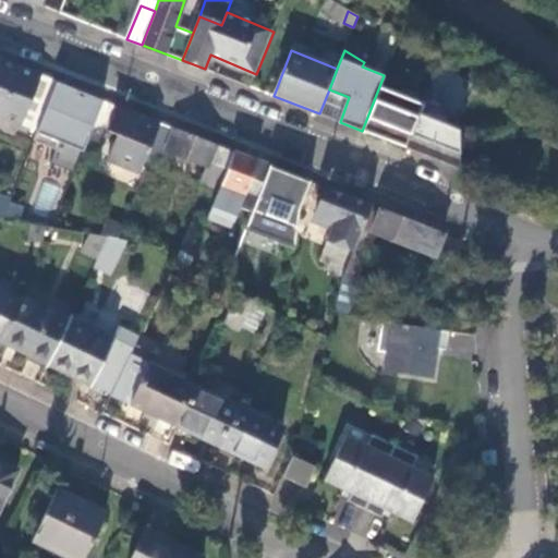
[(56,82),(0,59),(0,114),(37,131),(56,82)]
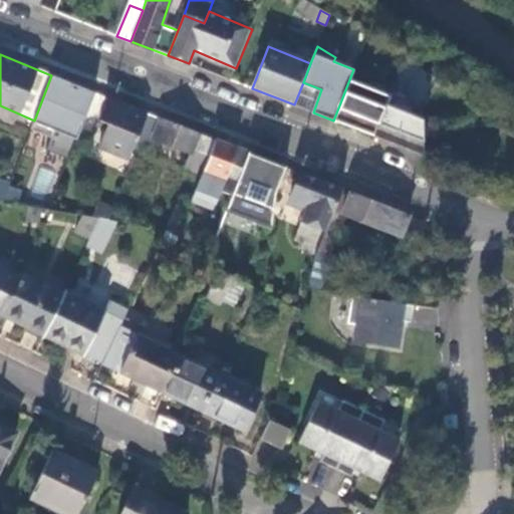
[(75,142),(83,118),(74,115),(80,99),(51,87),(36,124),(48,131),(63,137),(75,142)]
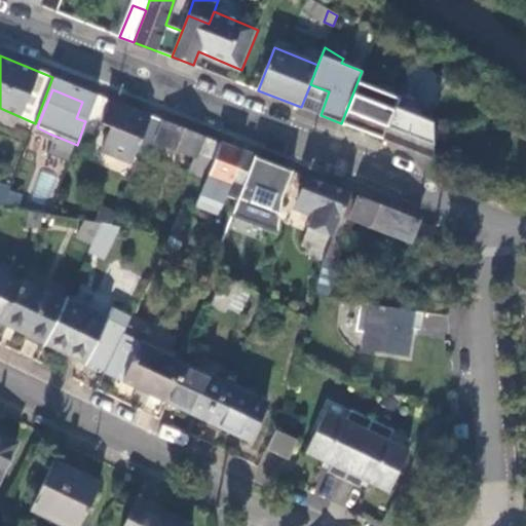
[(150,115),(112,101),(103,123),(110,126),(101,150),(132,161),(137,148),(150,115)]
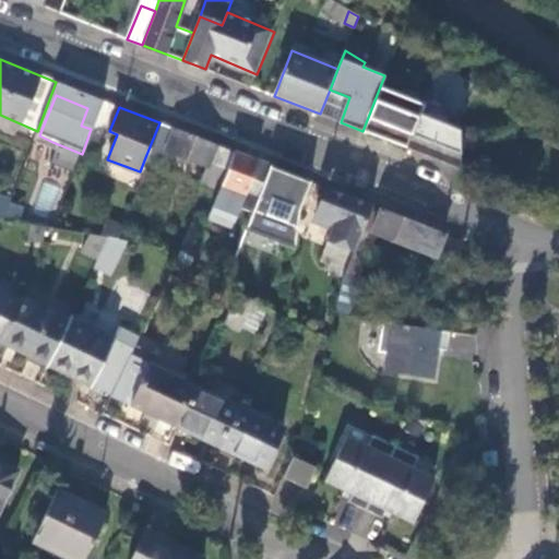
[(159,122),(145,157),(147,158),(163,123),(159,122)]
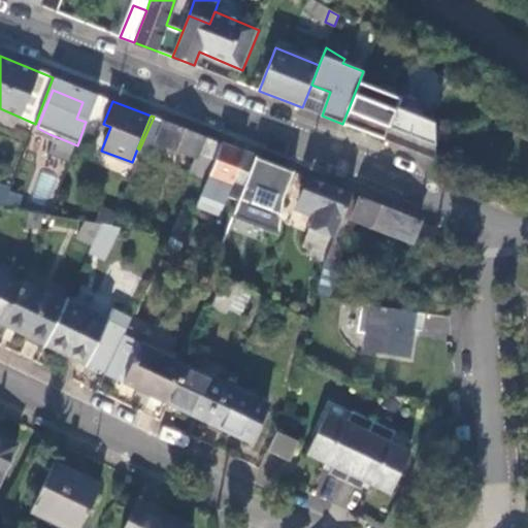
[(154,117),(139,150),(152,155),(156,144),(182,154),(179,160),(195,166),(192,173),(208,179),(222,143),(154,117)]
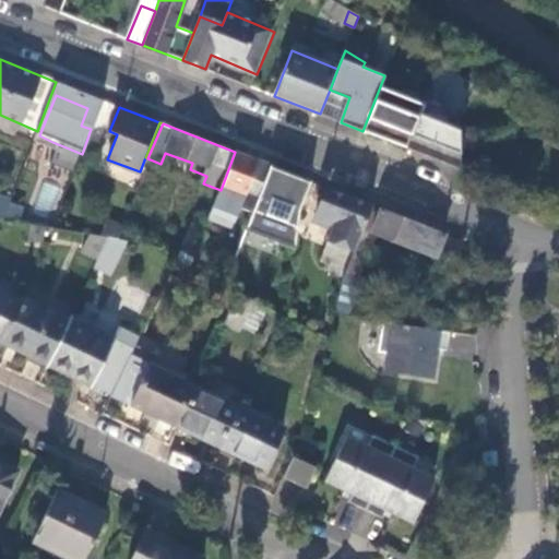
[(69,149),(52,142),(47,155),(63,162),(69,149)]
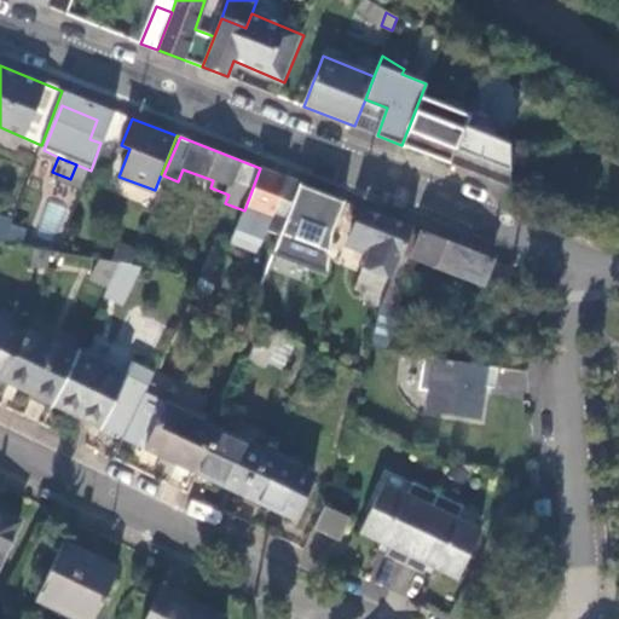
[(301,184),(260,168),(244,210),(231,243),(256,253),(267,229),(282,235),(301,184)]
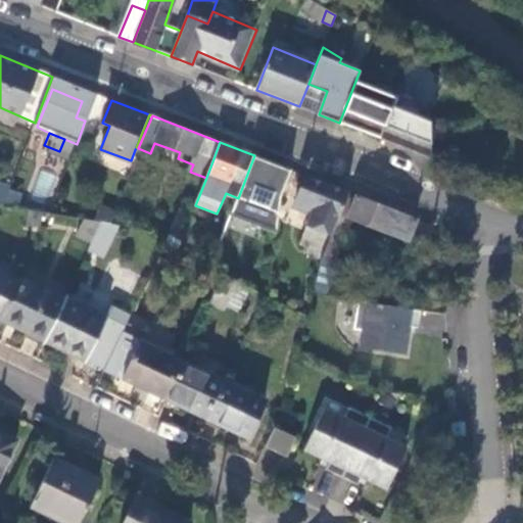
[(254,220),(250,246),(275,249),(281,195),(274,192),(284,167),(254,155),(238,198),(233,211),(254,220)]
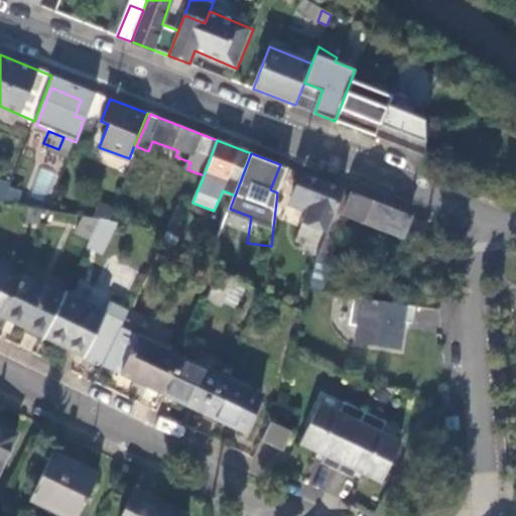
[(301,172),(292,197),(301,201),(298,207),(308,211),(303,223),(328,232),(344,189),(301,172)]
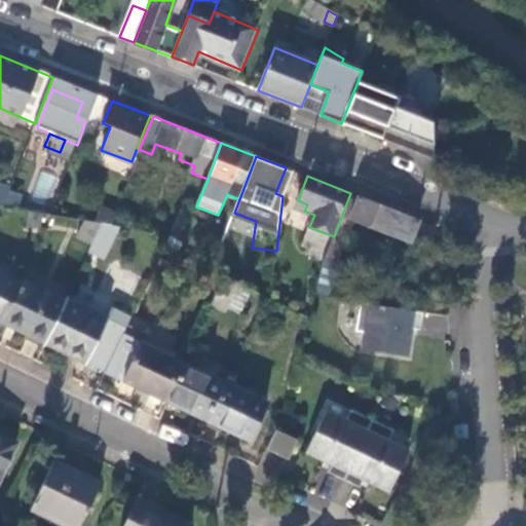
[(0,181),(0,208),(2,209),(12,183),(0,181)]
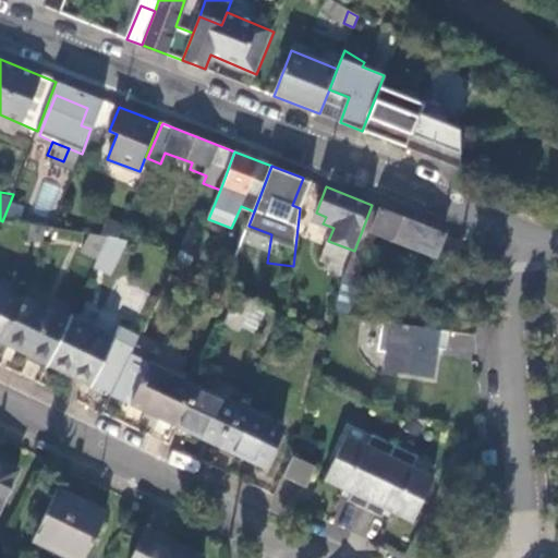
[(13,194),(2,221),(51,229),(59,211),(13,194)]
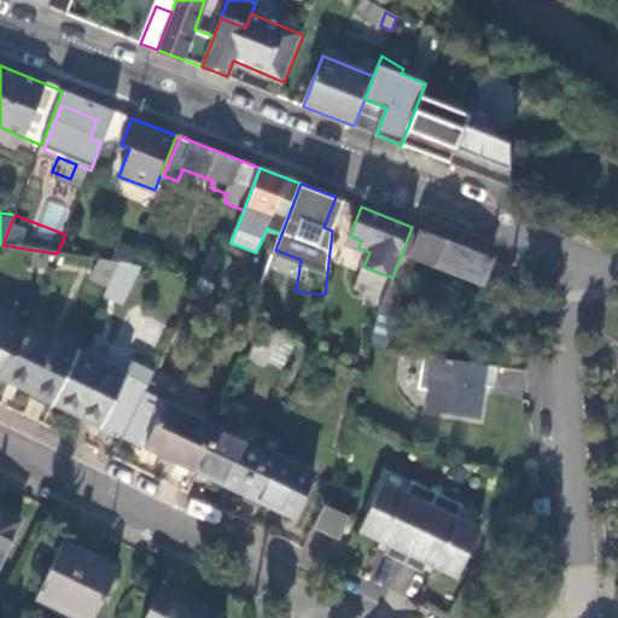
[(478,293),(481,289),(494,258),(412,227),(392,278),(379,312),(375,328),(389,332),(412,267),(447,280),(478,293)]
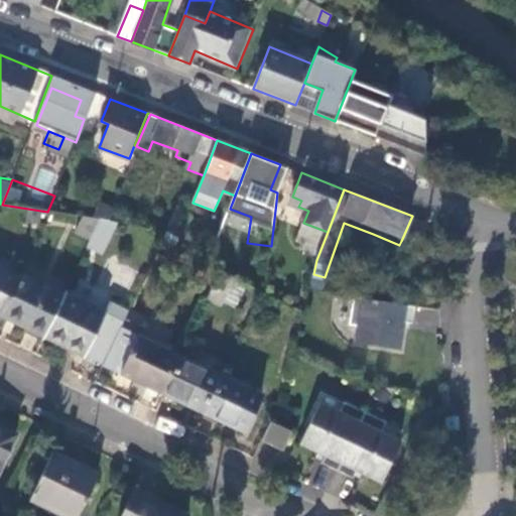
[(98,204),(92,219),(99,221),(105,222),(111,206),(98,204)]
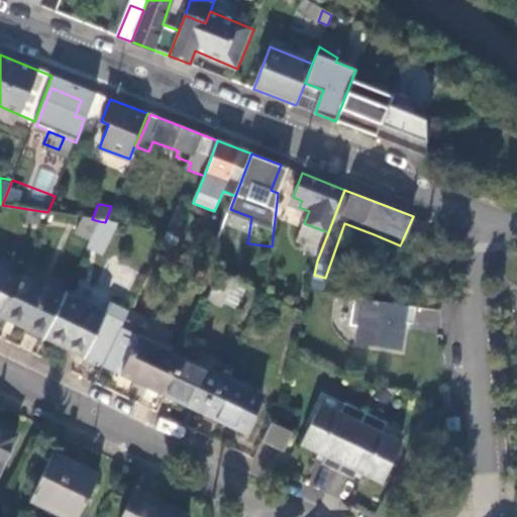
[(402,241),(427,241),(427,222),(413,216),(402,241)]
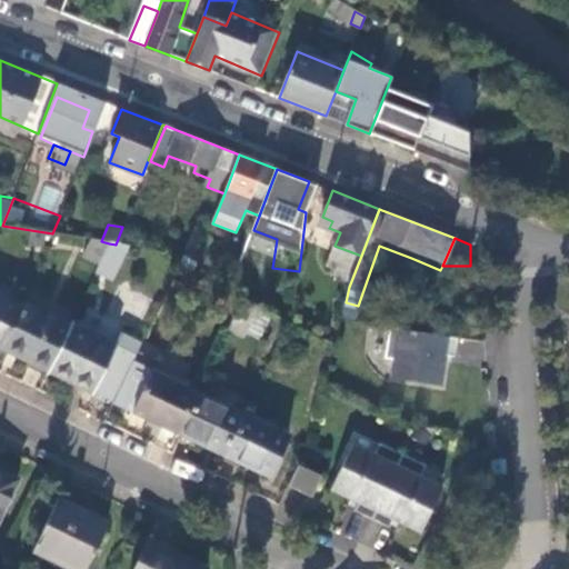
[(101,241),(90,240),(81,260),(98,267),(109,243),(101,241)]
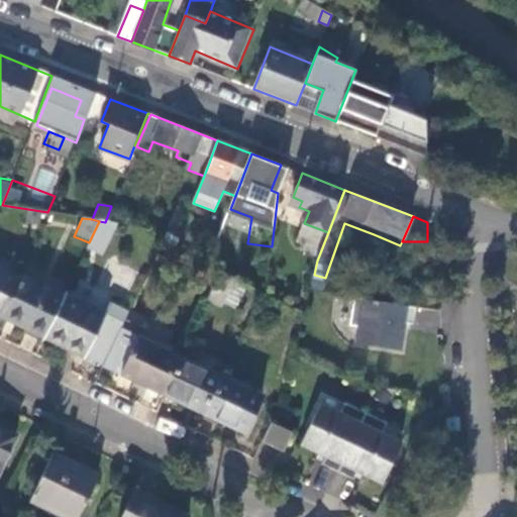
[(116,223),(105,222),(99,221),(89,242),(85,249),(100,256),(116,223)]
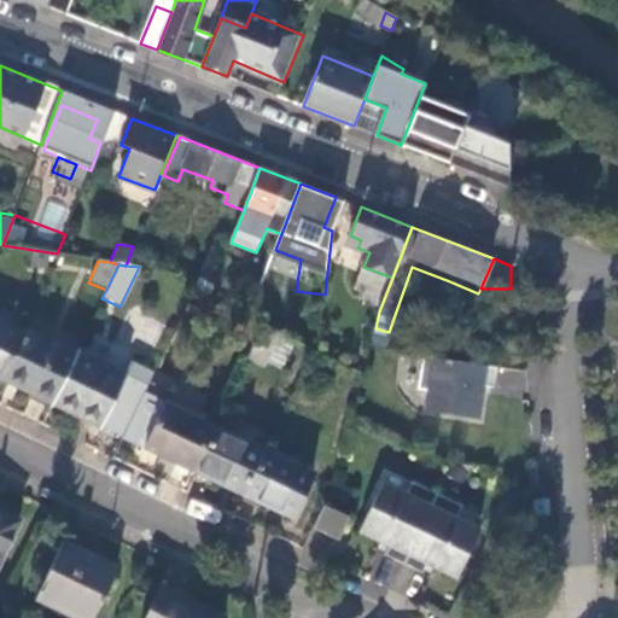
[(200,278),(192,295),(208,301),(216,279),(200,278)]
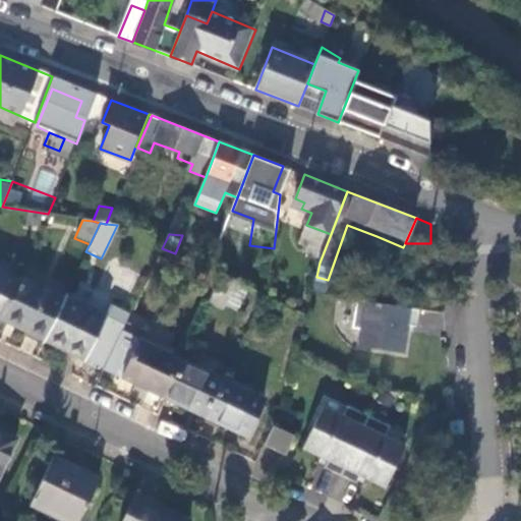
[(0,319),(3,321),(21,282),(0,271),(0,319)]
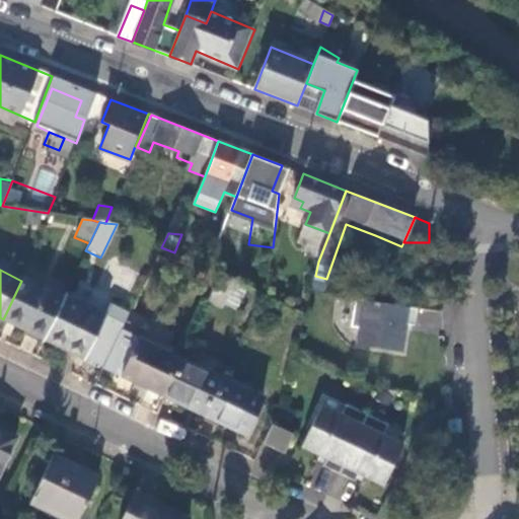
[(236,281),(222,274),(210,299),(224,306),(236,281)]
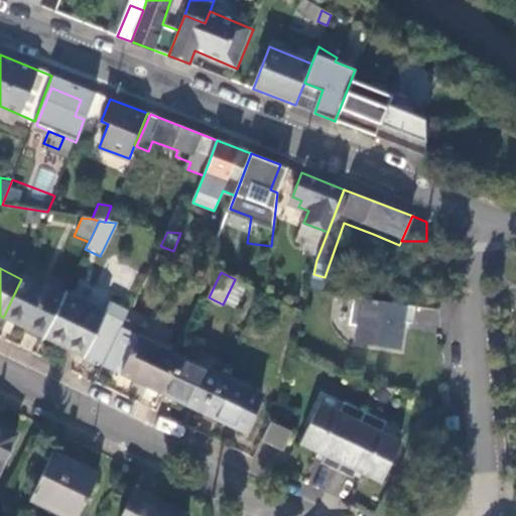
[(3,317),(43,338),(62,295),(23,276),(21,279),(3,317)]
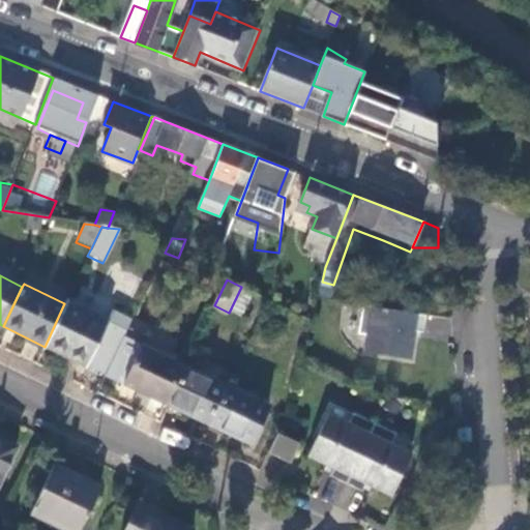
[(64,303),(45,347),(85,366),(107,322),(65,302),(64,303)]
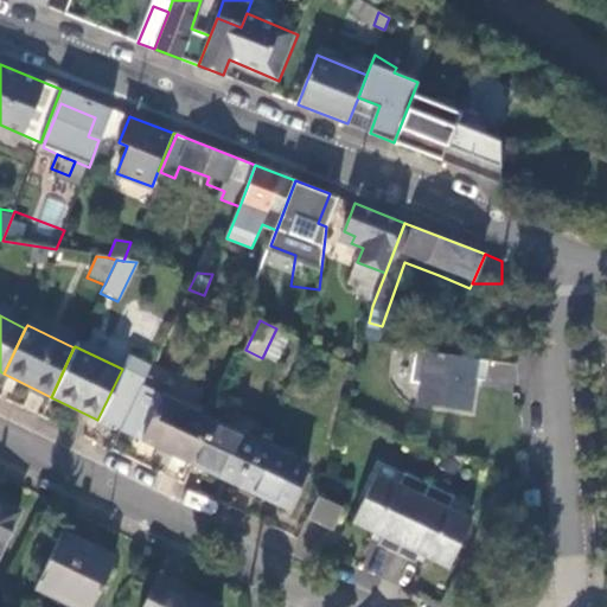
[(484,381),(485,360),(415,350),(410,382),(420,383),(416,402),(471,411),(475,379),(484,381)]
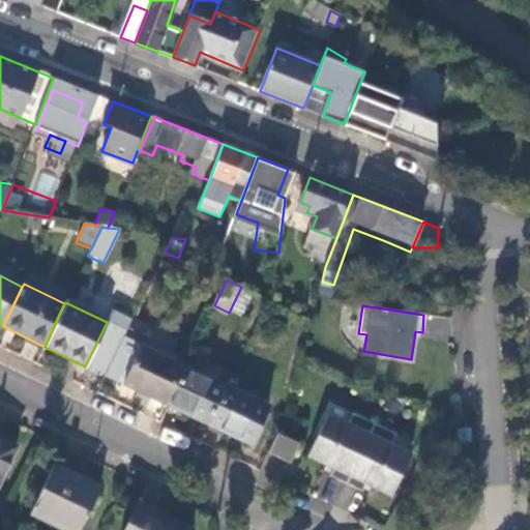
[(125,385),(166,406),(186,363),(145,344),(125,385)]
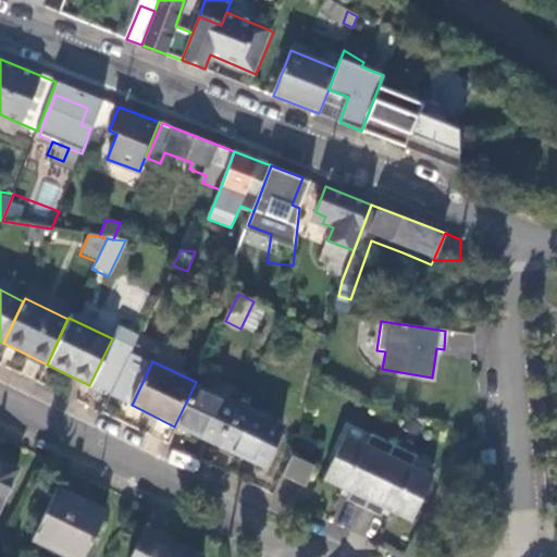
[(174,426),(219,447),(238,407),(239,404),(196,382),(174,426)]
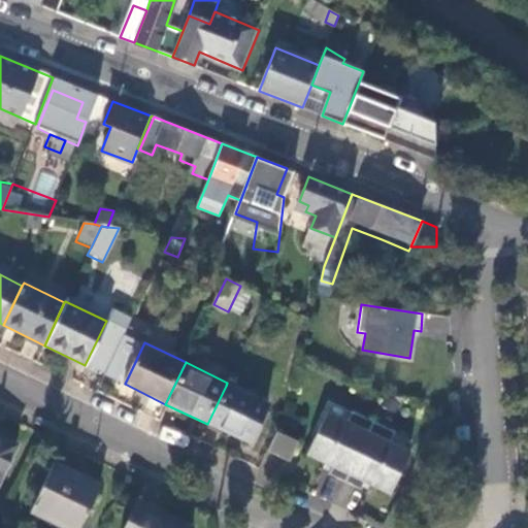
[(226,386),(207,424),(250,444),(267,406),(226,386)]
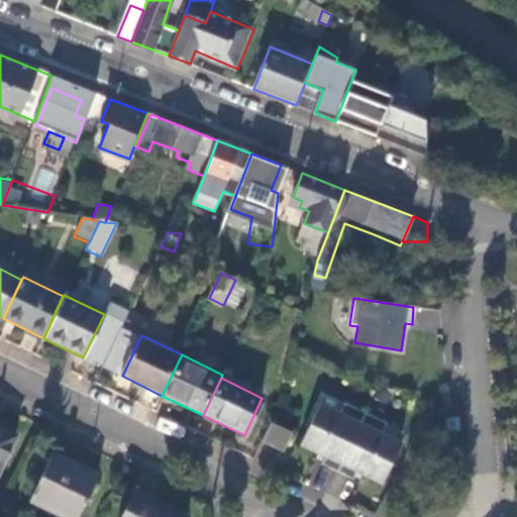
[(393,395),(380,389),(375,397),(388,404),(393,395)]
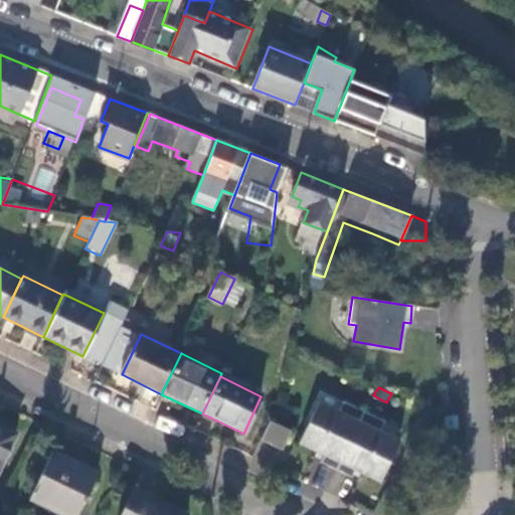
[(334,469),(363,411),(361,410),(343,401),(338,411),(319,402),(298,444),(323,456),(320,463),(334,469)]
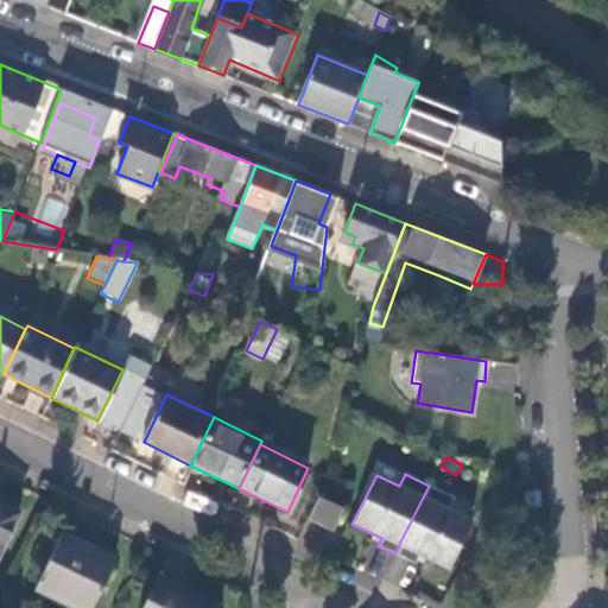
[(347,482),(331,476),(323,495),(339,502),(347,482)]
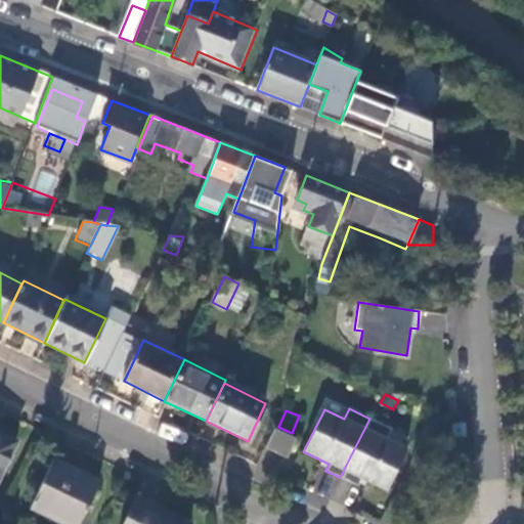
[(340,477),(341,477),(369,419),(340,477)]
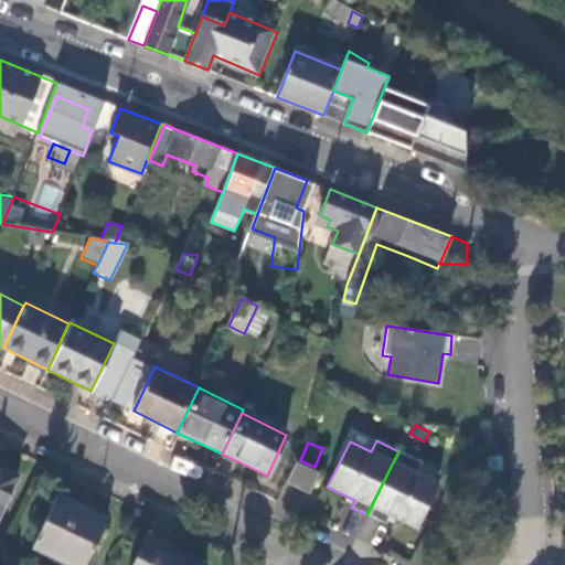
[(398,451),(368,514),(385,523),(388,515),(416,529),(438,483),(417,473),(422,462),(398,451)]
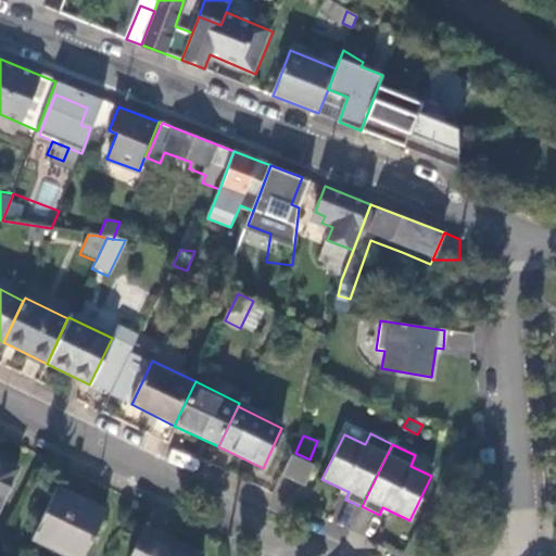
[(282,476),(304,485),(314,464),(292,454),(282,476)]
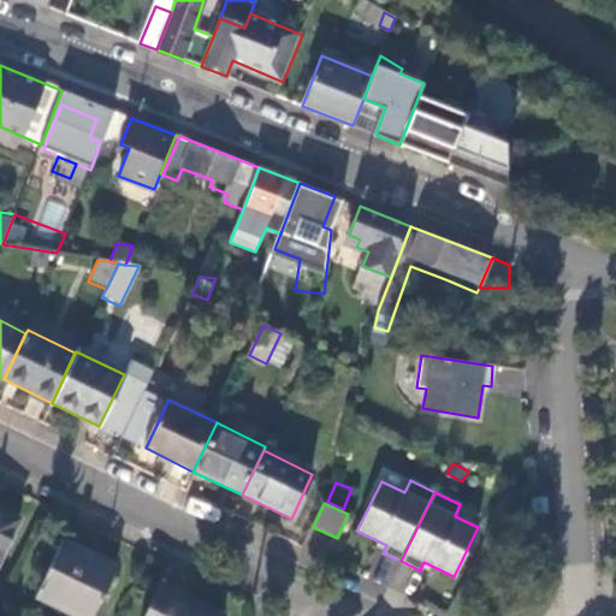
[(0,560),(19,520),(0,510),(0,560)]
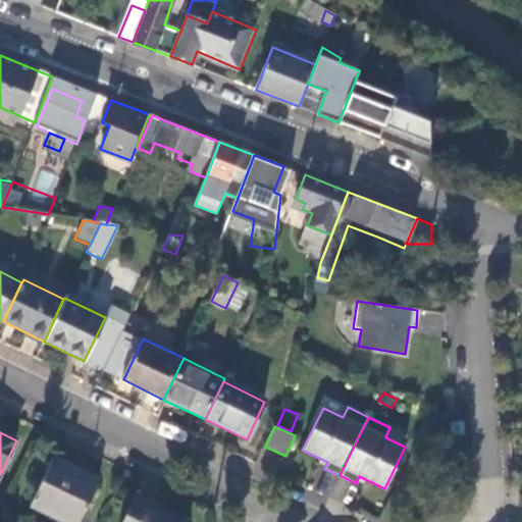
[(33,503),(69,521),(81,521),(101,481),(55,459),(33,503)]
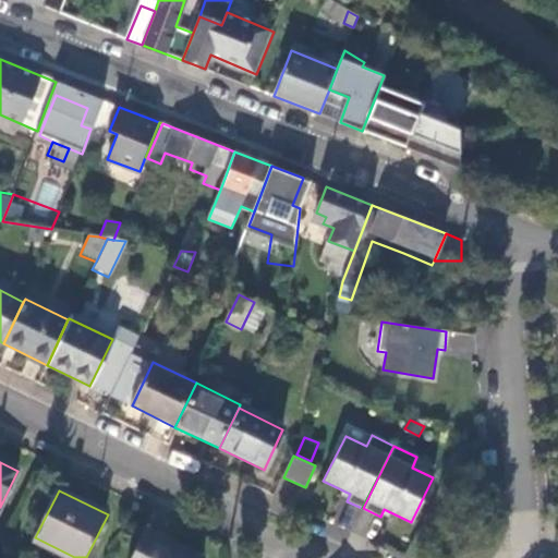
[(132,557),(198,557),(144,533),(132,557)]
